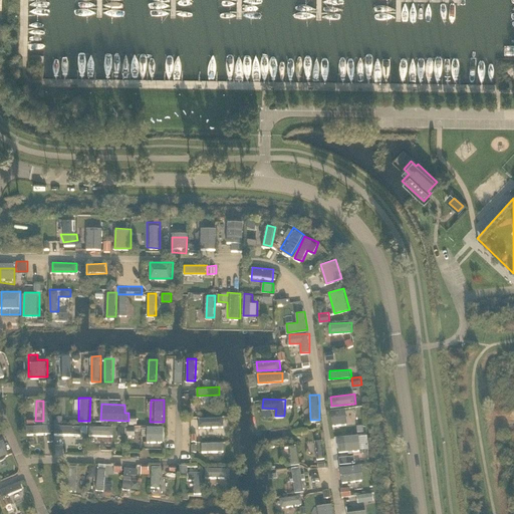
[(346,408),(331,409),(332,424),(347,424),(346,408)]
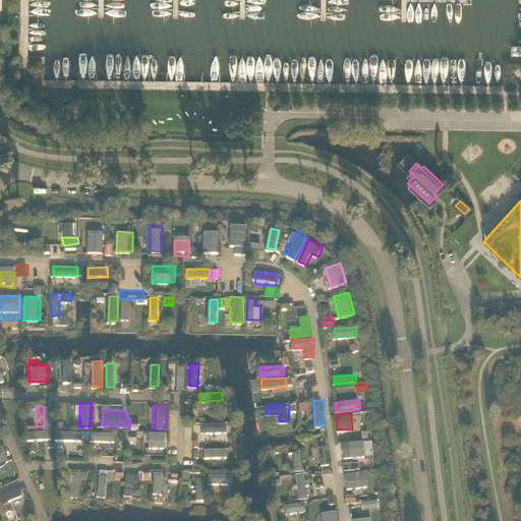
[(233,440),(233,422),(203,422),(203,431),(215,431),(215,440),(233,440)]
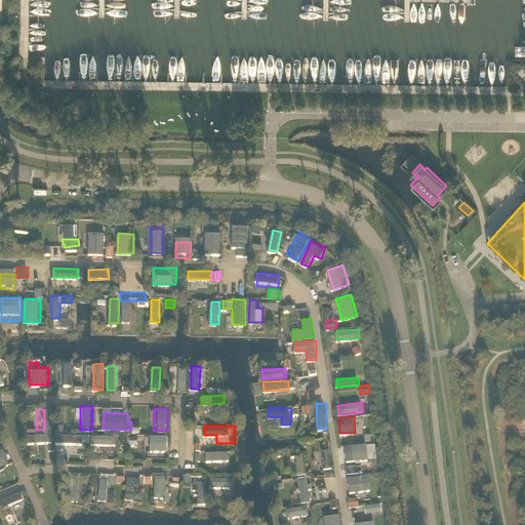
[(53,433),(28,434),(28,442),(53,442),(53,433)]
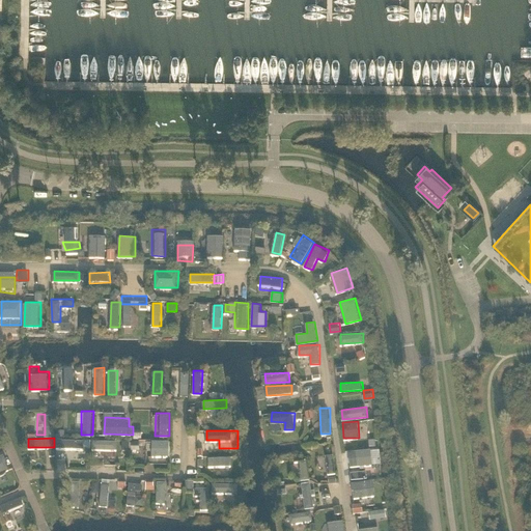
[(170,455),(170,440),(154,440),(152,455),(170,455)]
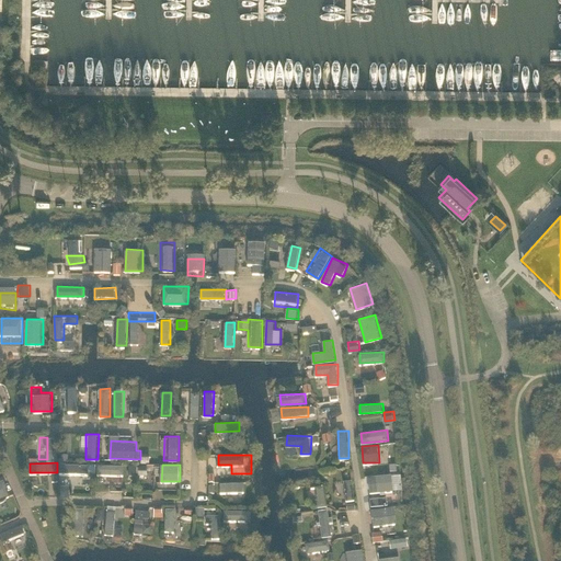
[(92,468),(59,468),(59,478),(92,478),(92,468)]
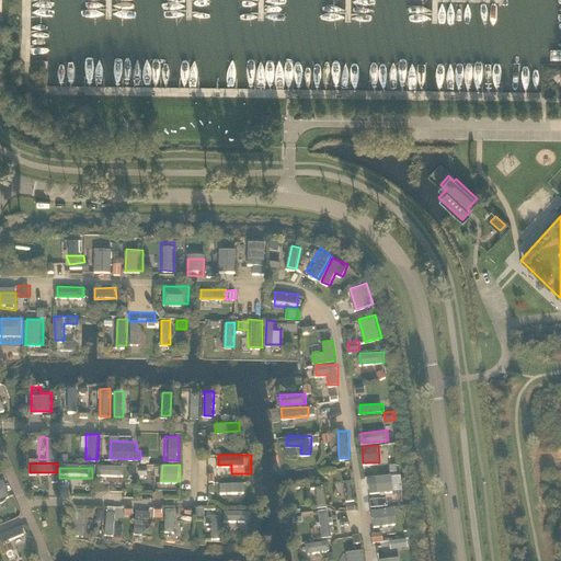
[(354,479),(343,480),(345,500),(355,500),(354,479)]
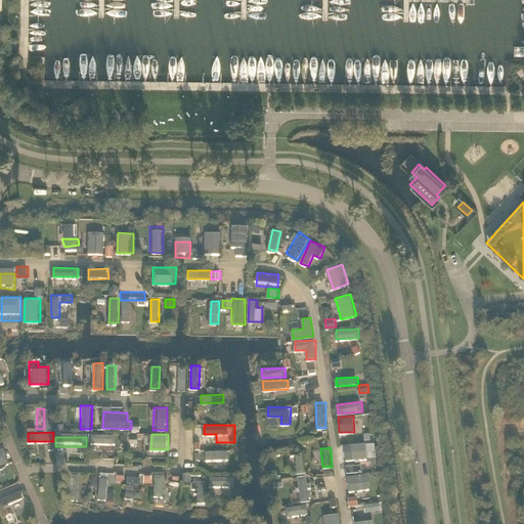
[(206,450),(206,460),(229,459),(229,449),(206,450)]
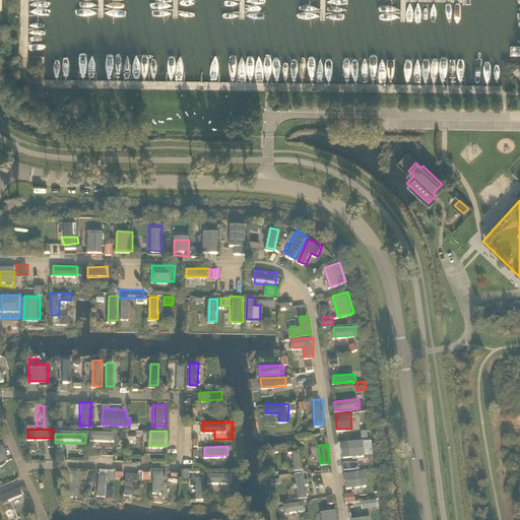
[(347,449),(348,460),(364,458),(363,447),(347,449)]
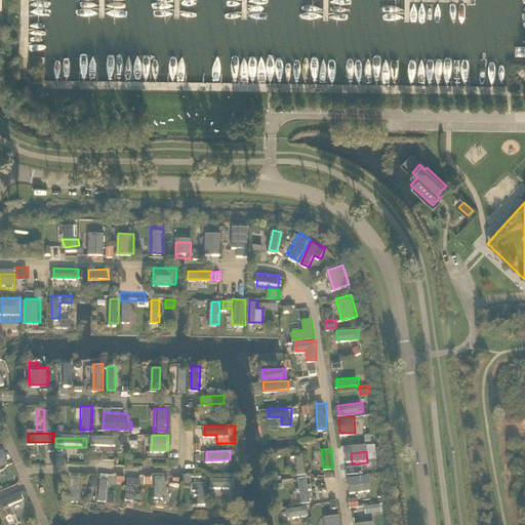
[(298,474),(308,472),(305,453),(295,455),(298,474)]
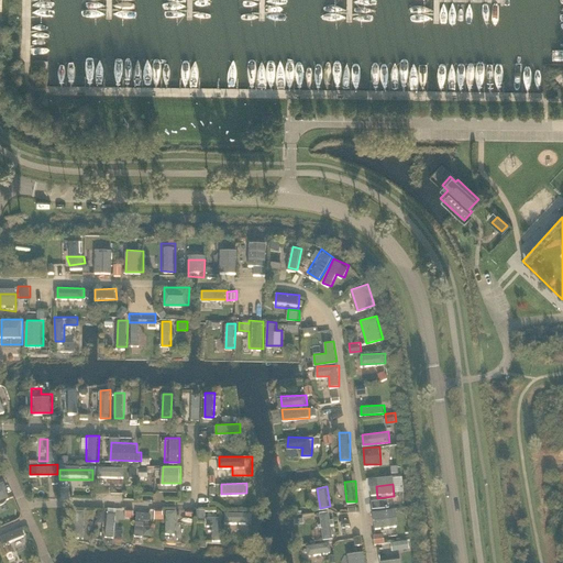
[(372,499),(373,508),(390,506),(389,497),(372,499)]
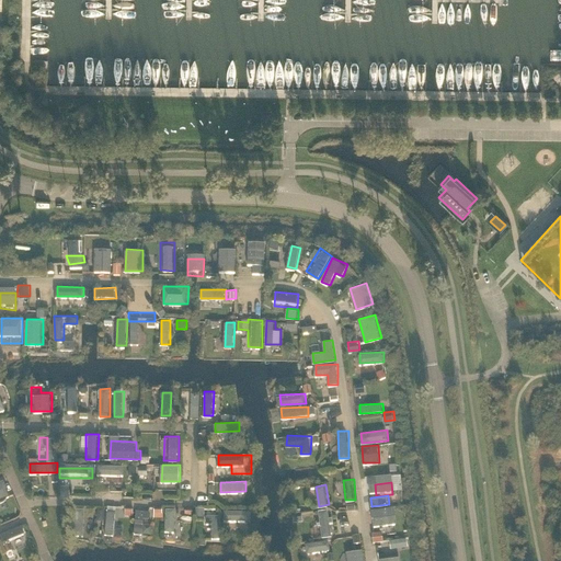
[(106,534),(116,534),(116,505),(107,505),(106,534)]
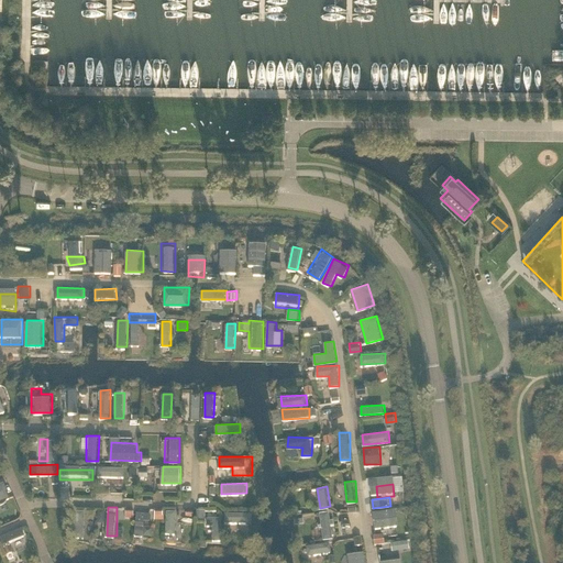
[(155,517),(164,518),(165,508),(156,507),(155,517)]
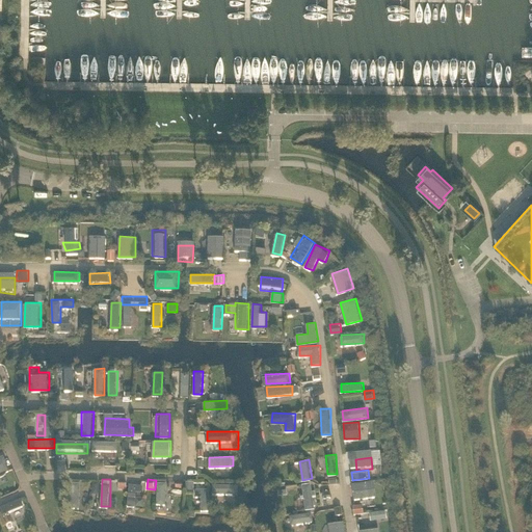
[(70,507),(80,508),(81,481),(72,481),(70,507)]
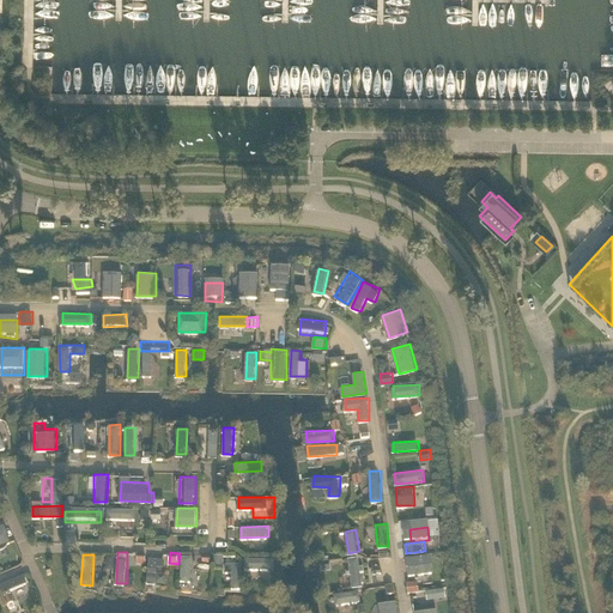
[(193,580),(193,554),(182,554),(181,580),(193,580)]
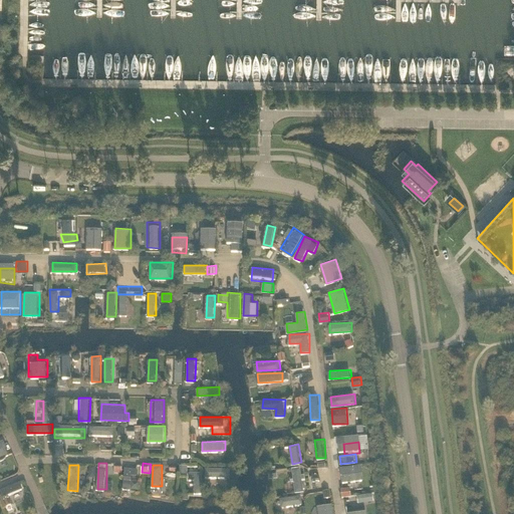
[(301,466),(292,467),(295,492),(305,491),(301,466)]
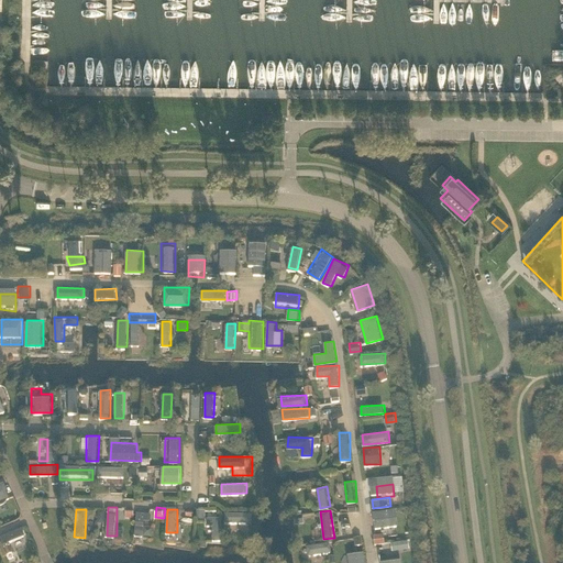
[(396,510),(379,512),(382,525),(397,523),(396,510)]
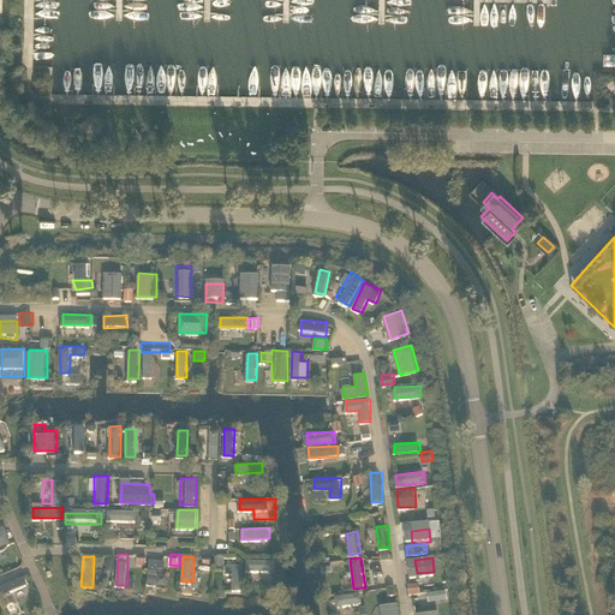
[(159,574),(159,567),(165,567),(166,559),(149,559),(148,584),(168,584),(168,574),(159,574)]
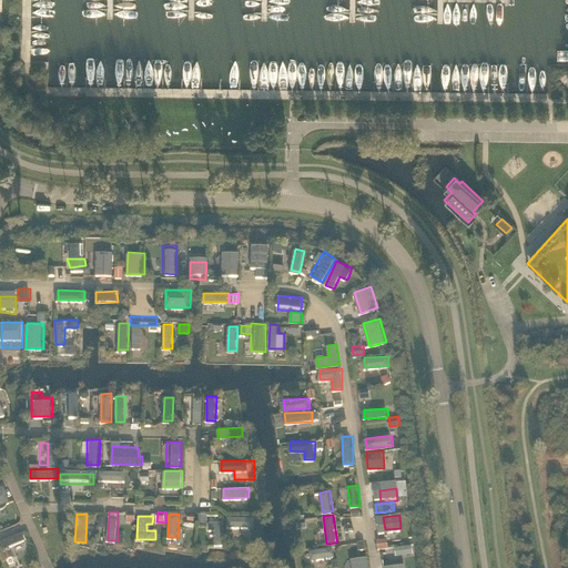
[(255,527),(255,517),(227,516),(227,527),(255,527)]
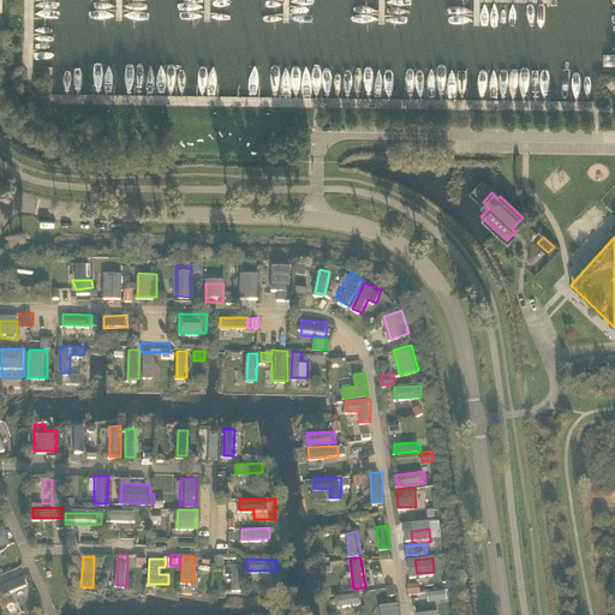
[(227,573),(233,573),(233,589),(243,590),(244,563),(228,563),(227,573)]
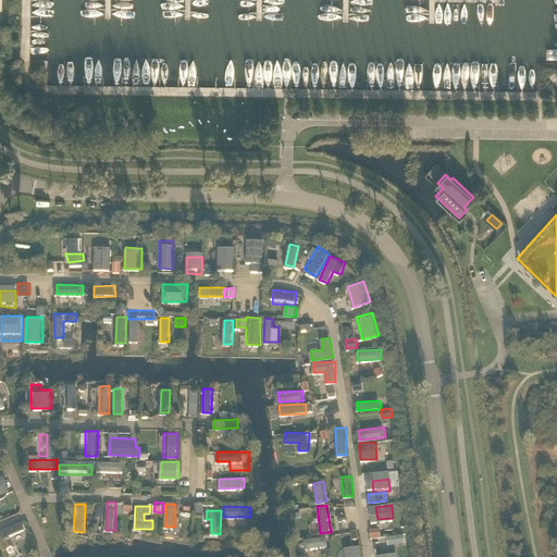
[(8,547),(23,540),(20,532),(26,529),(22,520),(0,530),(8,547)]
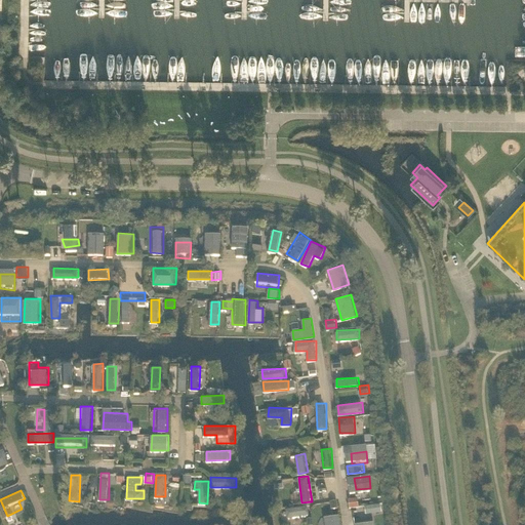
[(351,507),(360,506),(358,496),(350,498),(351,507)]
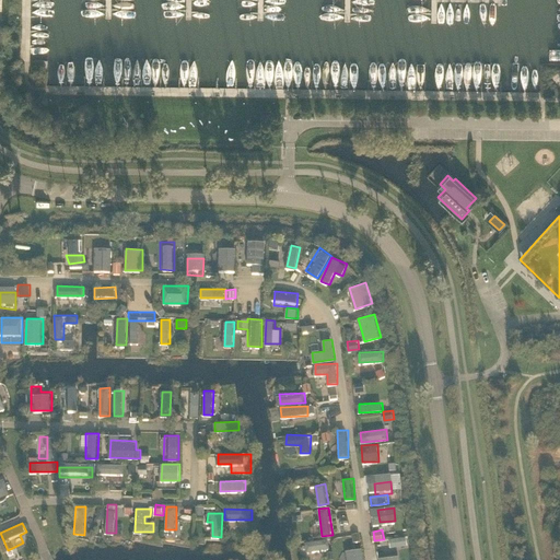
[(407,534),(389,537),(392,547),(409,544),(407,534)]
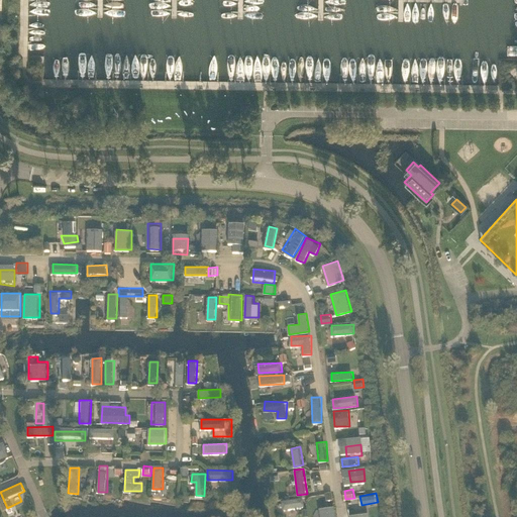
[(305,498),(284,499),(284,508),(305,508),(305,498)]
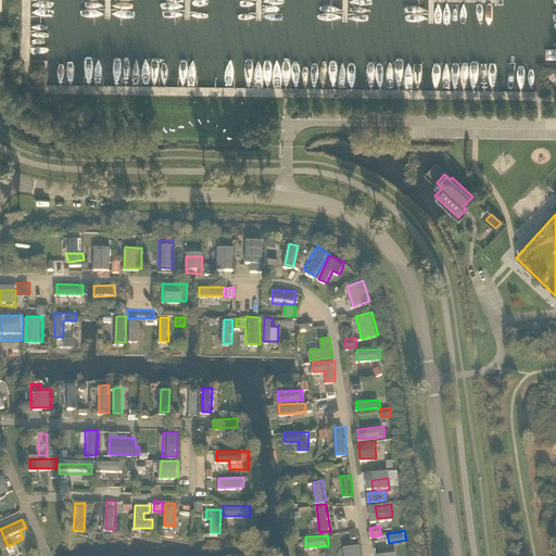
[(343,546),(344,555),(362,555),(361,544),(343,546)]
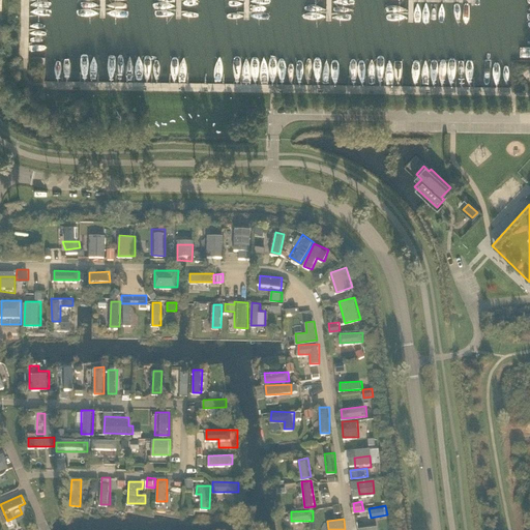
[(379,529),(379,525),(366,526),(366,521),(358,522),(358,529),(379,529)]
